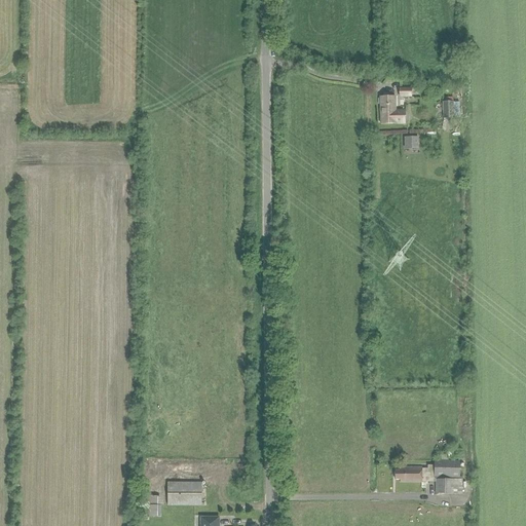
[(396,123),(404,123),(404,112),(396,112),(396,97),(380,97),(381,124),(396,124),(396,123)]
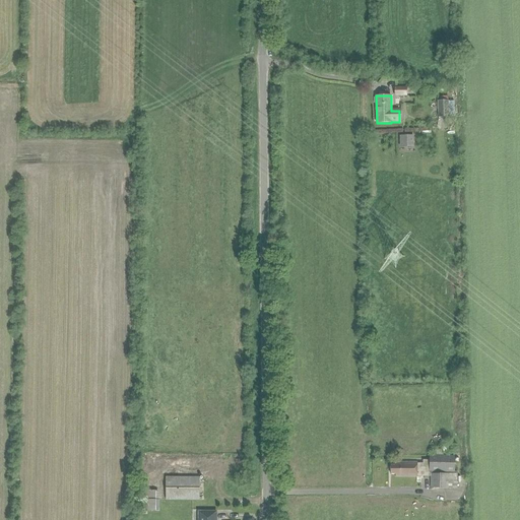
[(438,101),(439,118),(449,117),(448,101),(438,101)]
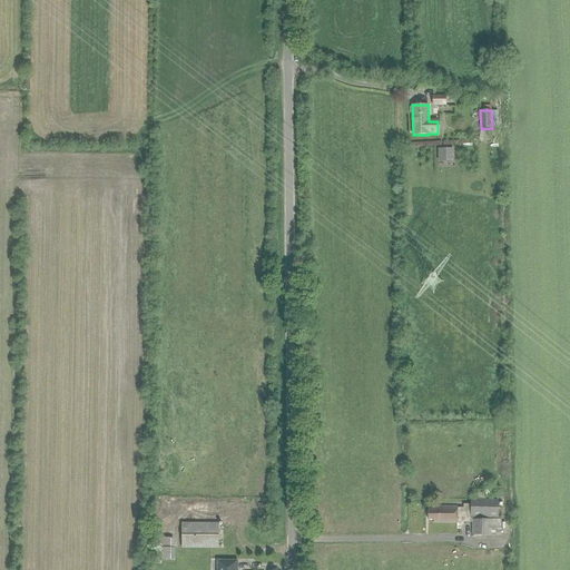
[(453,148),(438,149),(439,161),(454,161),(453,148)]
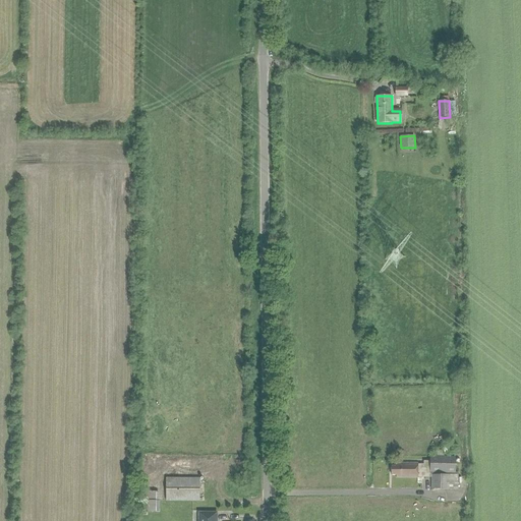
[(429,457),(429,461),(423,461),(423,464),(418,464),(396,463),(396,466),(392,466),(392,475),(396,475),(396,478),(418,478),(418,477),(431,477),(431,489),(458,489),(458,473),(456,473),(456,459),(459,459),(460,452),(430,451),(429,457)]
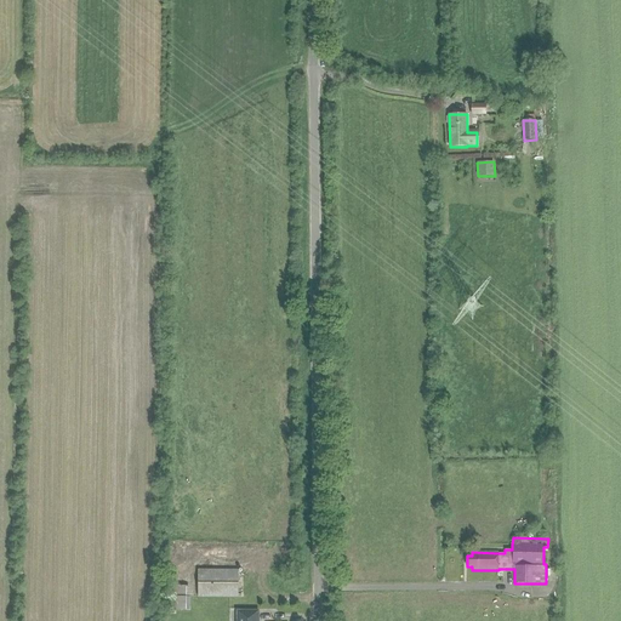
[(238,570),(198,570),(198,598),(238,598),(238,570)]
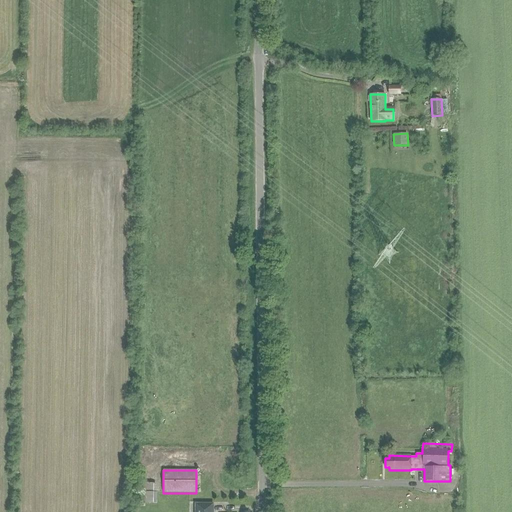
[(141,503),(156,503),(156,483),(143,483),(143,493),(141,493),(141,503)]
